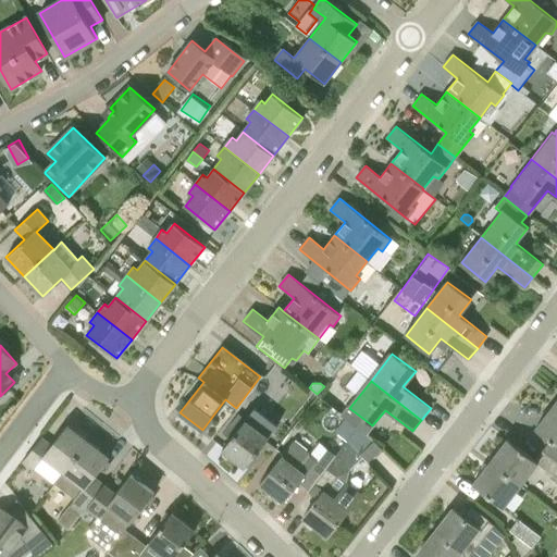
[(556,446),(556,409),(553,406),(535,429),(556,446)]
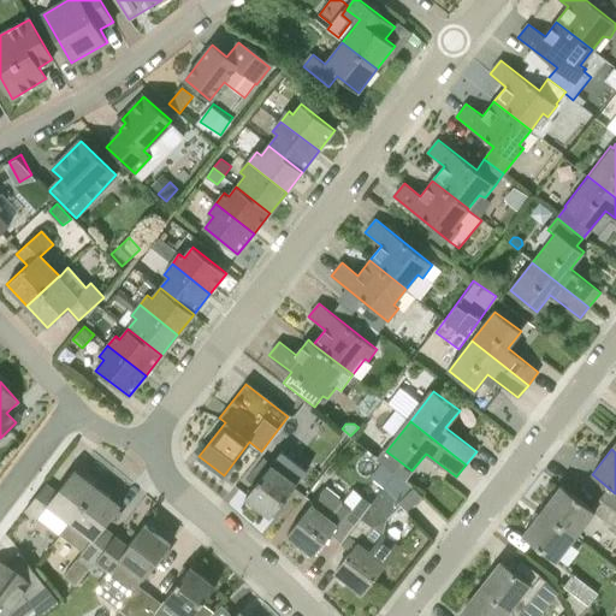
[(255,485),(273,463),(265,456),(248,480),(255,485)]
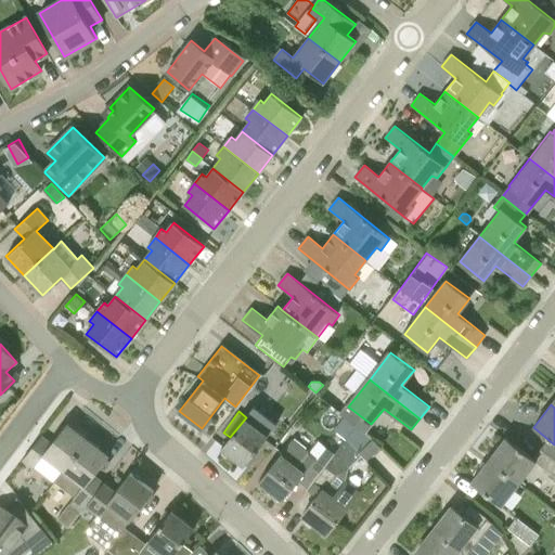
[(346,439),(356,426),(344,416),(334,429),(346,439)]
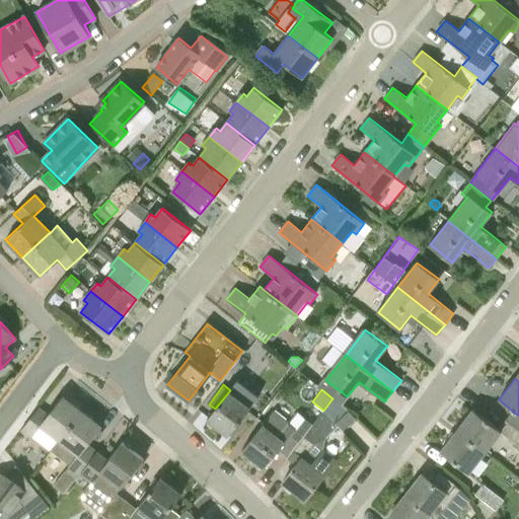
[(228,436),(251,408),(230,390),(215,409),(207,419),(228,436)]
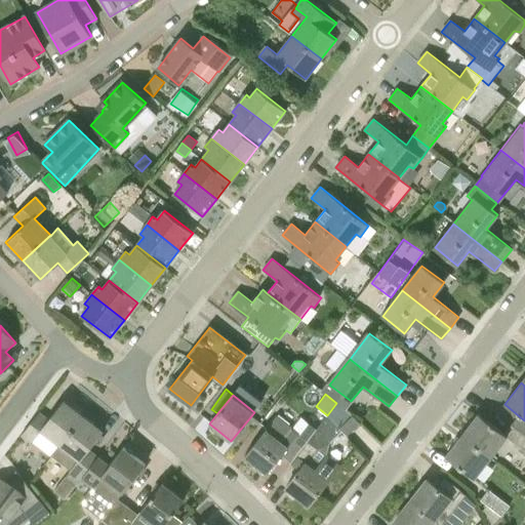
[(61,444),(83,415),(64,400),(49,418),(42,412),(25,436),(34,443),(43,431),(59,444),(61,444)]
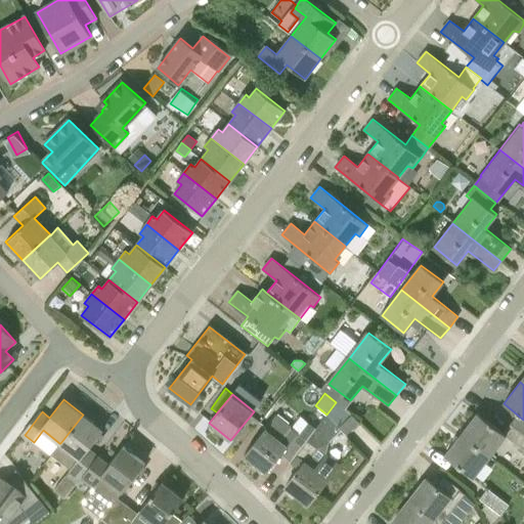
[(326,415),(339,427),(351,415),(336,402),(326,415)]
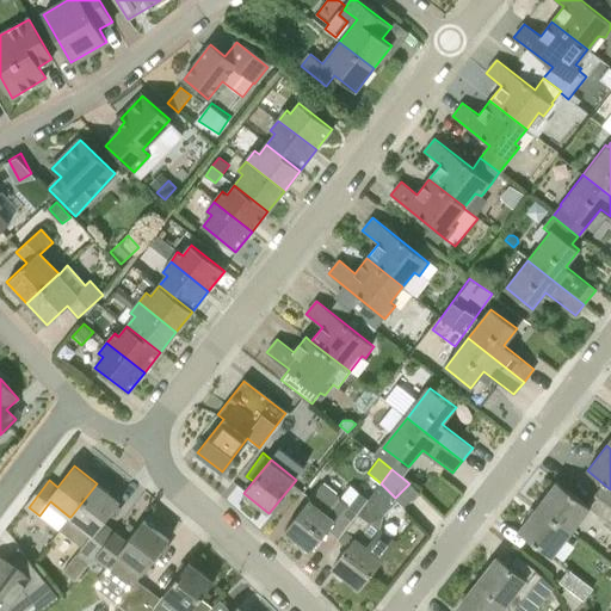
[(588,507),(557,482),(537,506),(569,531),(588,507)]
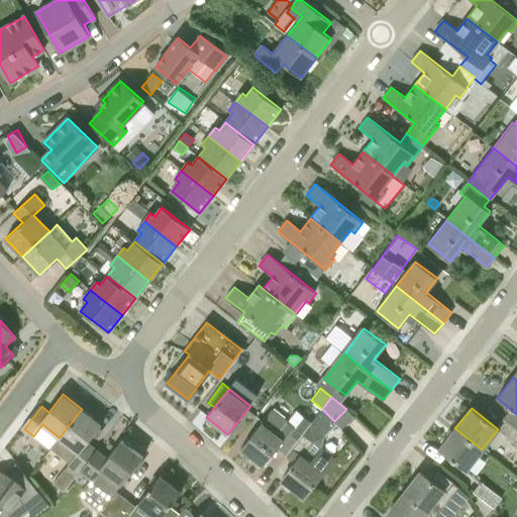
[(79,472),(96,450),(88,444),(101,424),(82,409),(60,437),(59,437),(50,448),(70,463),(65,470),(75,477),(79,472)]
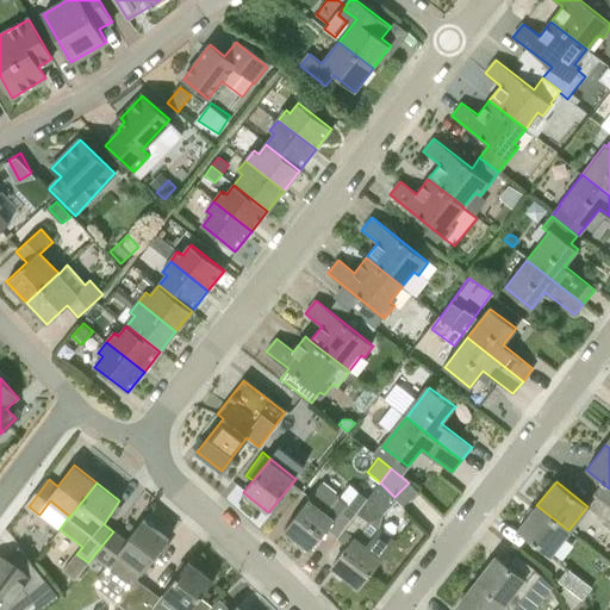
[(398,500),(394,497),(380,483),(367,499),(368,499),(367,500),(383,516),(398,500)]
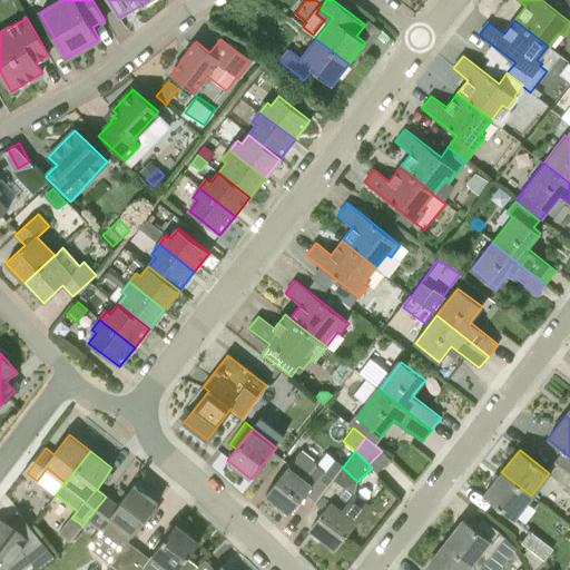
[(383,451),(382,451),(369,464),(372,468),(376,473),(391,459),(383,451)]
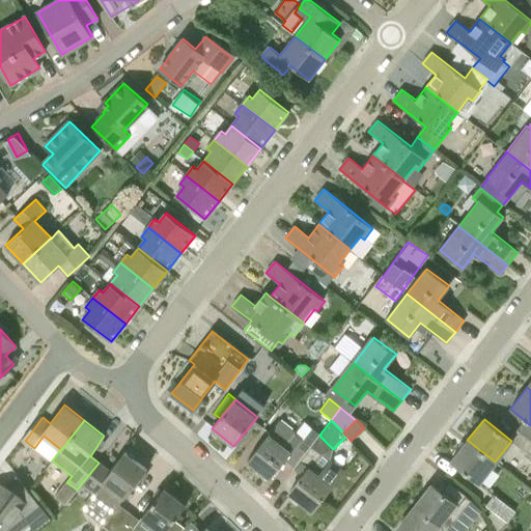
[(295,467),(311,447),(297,436),(279,421),(248,460),(271,478),(285,458),(295,467)]
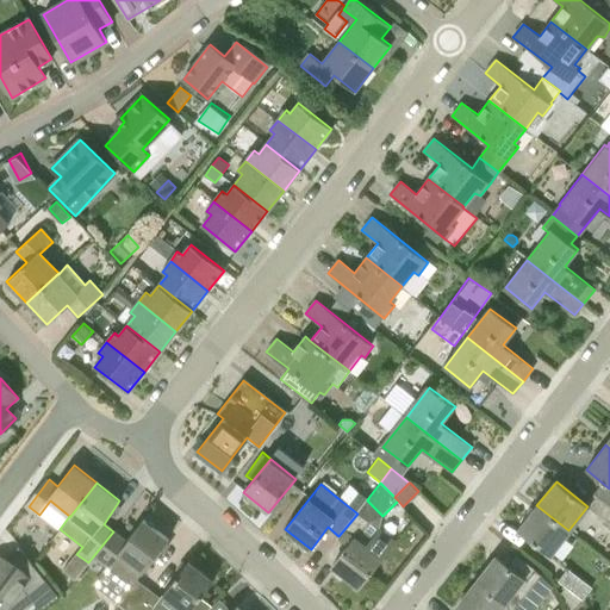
[(548,556),(568,530),(536,505),(517,530),(548,556)]
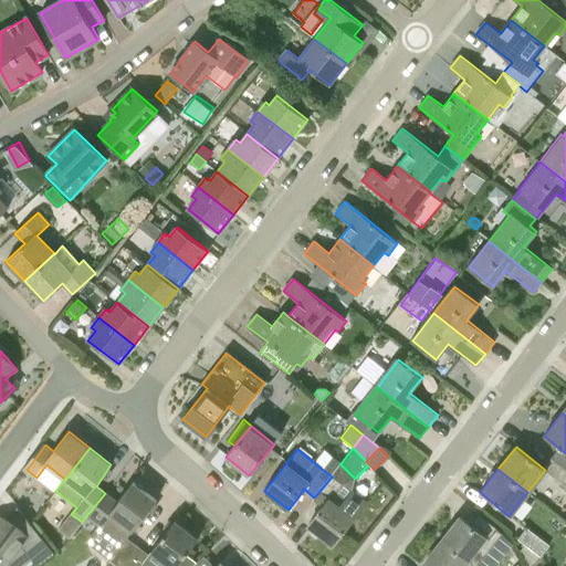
[(345,500),(336,493),(343,484),(332,477),(314,498),(313,500),(322,507),(308,525),(333,545),(365,503),(352,492),(345,500)]
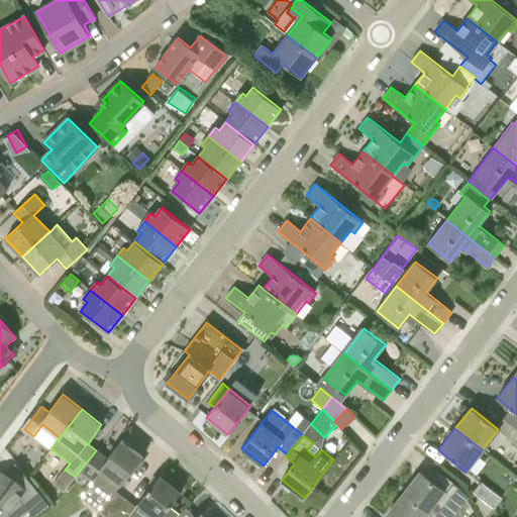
[(116,492),(121,484),(143,457),(121,440),(108,460),(96,450),(79,472),(112,496),(116,492)]
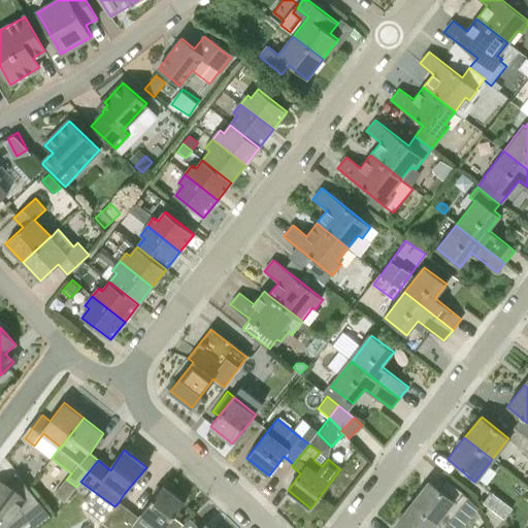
[(32,527),(36,527),(52,519),(20,476),(8,491),(0,484),(0,527),(4,527),(20,510),(32,527)]
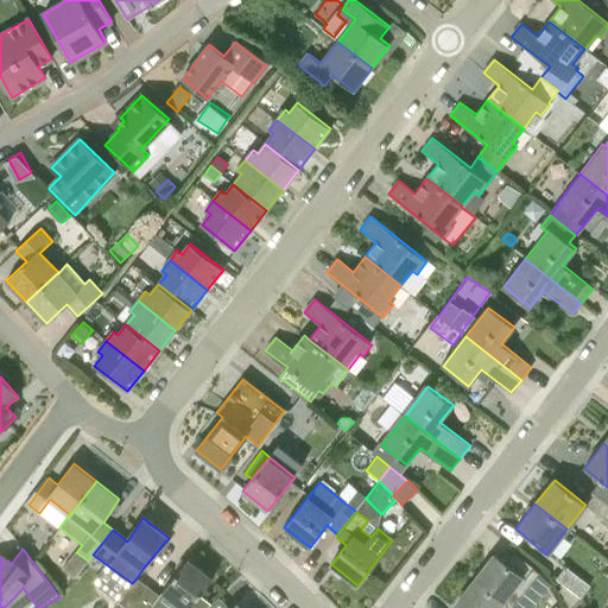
[(475,581),(510,607),(512,607),(538,575),(514,553),(506,564),(495,555),(475,581)]
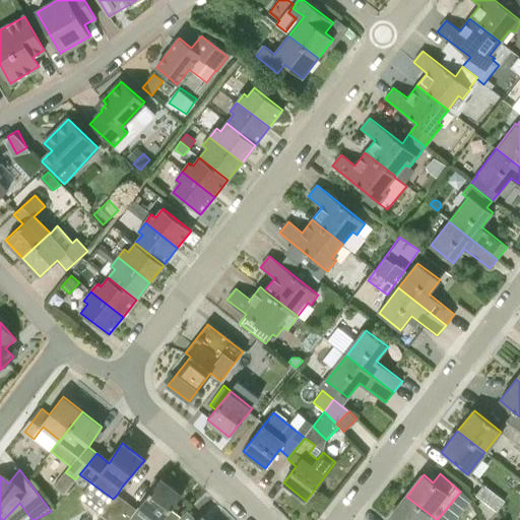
[(182,495),(160,478),(139,507),(137,509),(130,517),(134,519),(176,519),(180,517),(172,510),(182,495)]
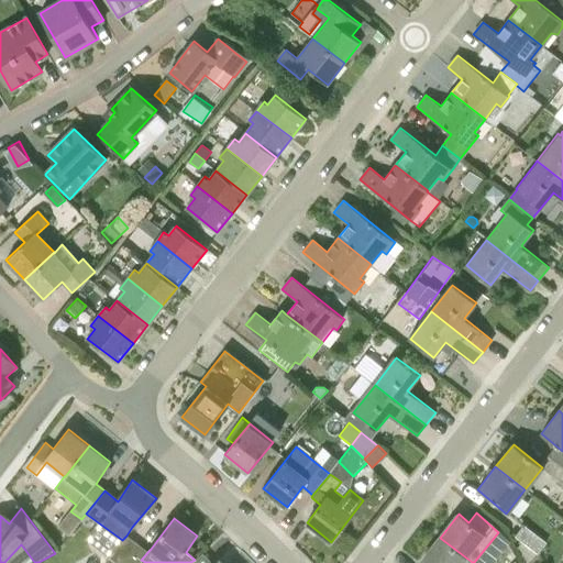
[(547,543),(525,526),(515,537),(521,542),(536,553),(538,554),(547,543)]
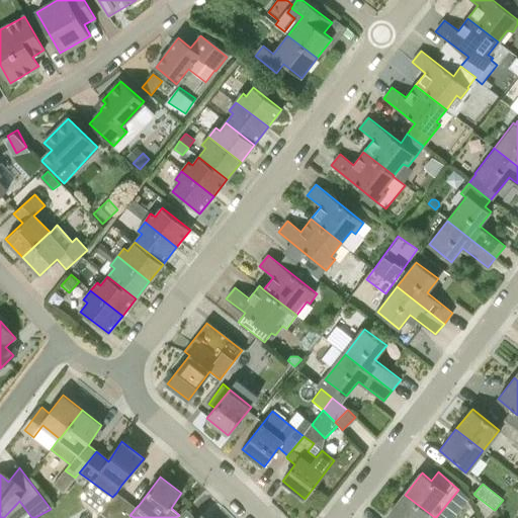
[(107,517),(111,517),(126,500),(116,493),(112,497),(101,513),(107,517)]
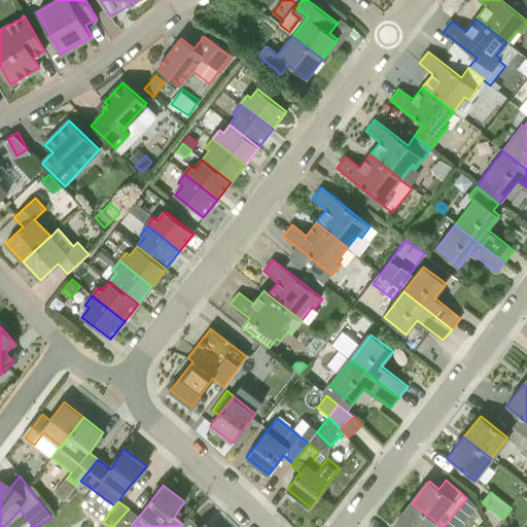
[(442,526),(412,503),(394,526),(395,526),(442,526)]
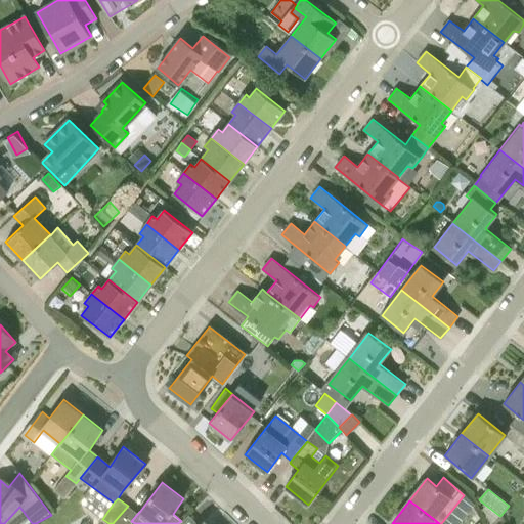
[(490,523),(498,515),(485,505),(480,511),(487,523),(490,523)]
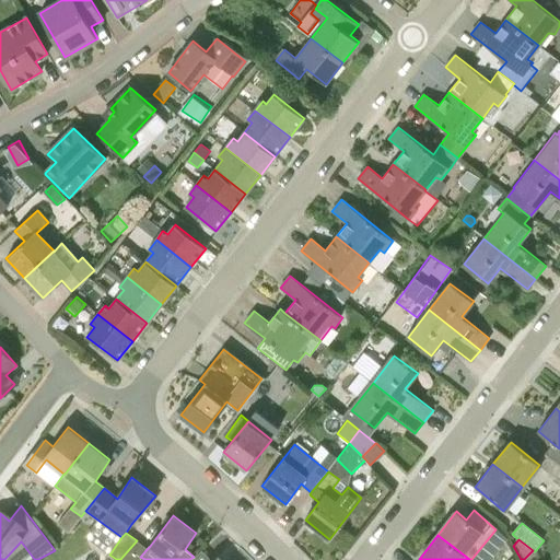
[(148,548),(137,540),(120,559),(138,559),(140,557),(148,548)]
